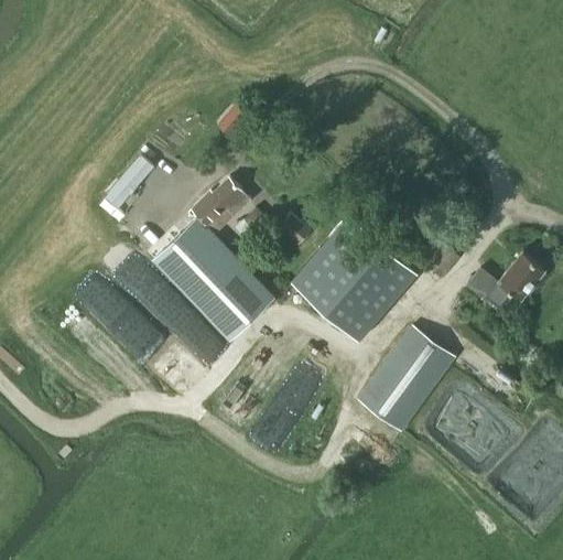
[(229,135),(247,115),(236,106),(218,126),(229,135)]
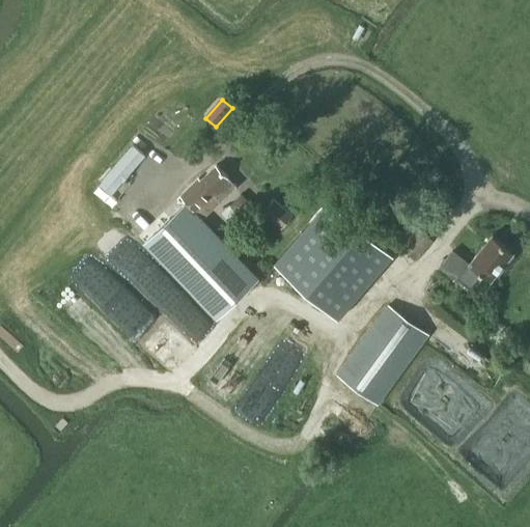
[(202,222),(219,204),(220,205),(235,189),(216,168),(200,184),(198,182),(179,199),(180,200),(202,222)]
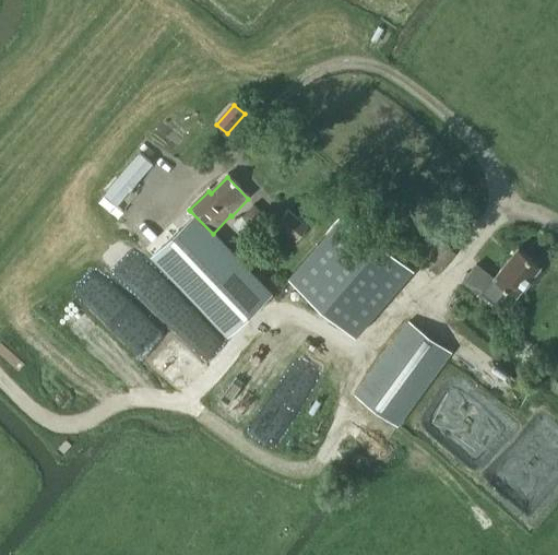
[(275,227),(296,245),(308,229),(287,213),(275,227)]
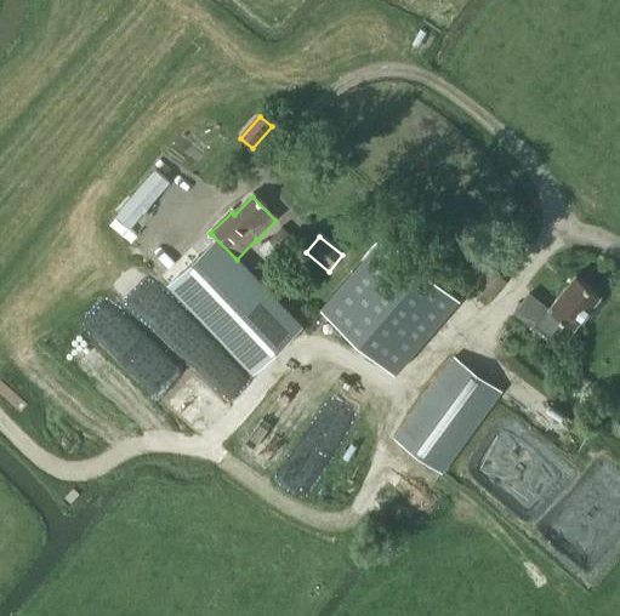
[(394,376),(460,302),(386,237),(320,311),(394,376)]
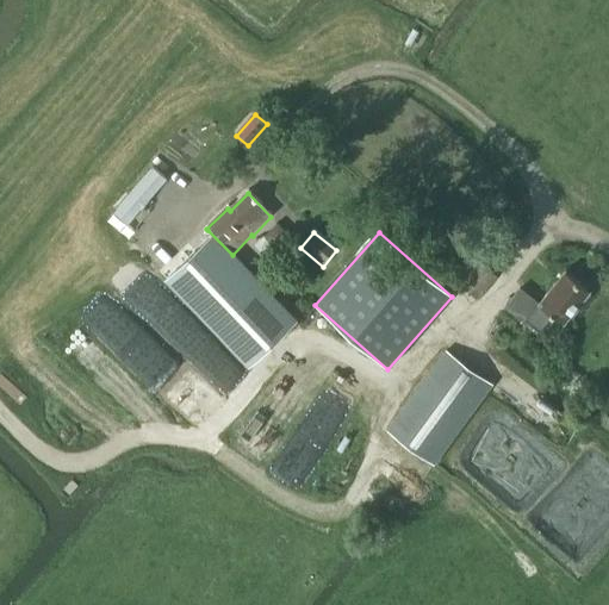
[(294,320),(211,236),(165,282),(247,369),(294,320)]
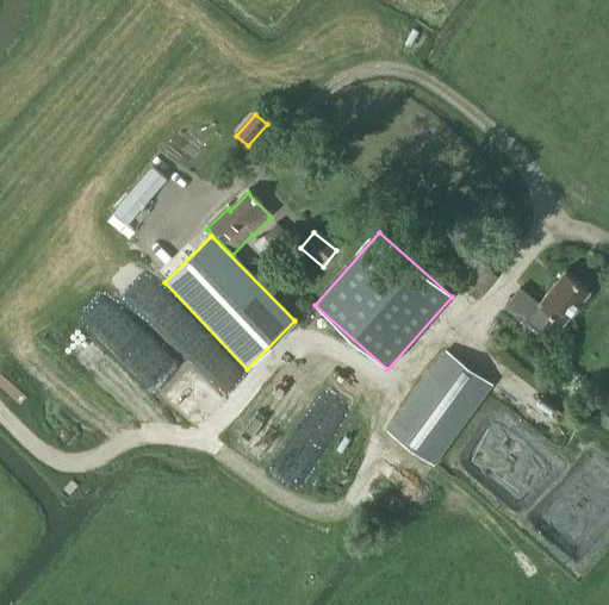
[(460,287),(474,303),(495,281),(480,266),(460,287)]
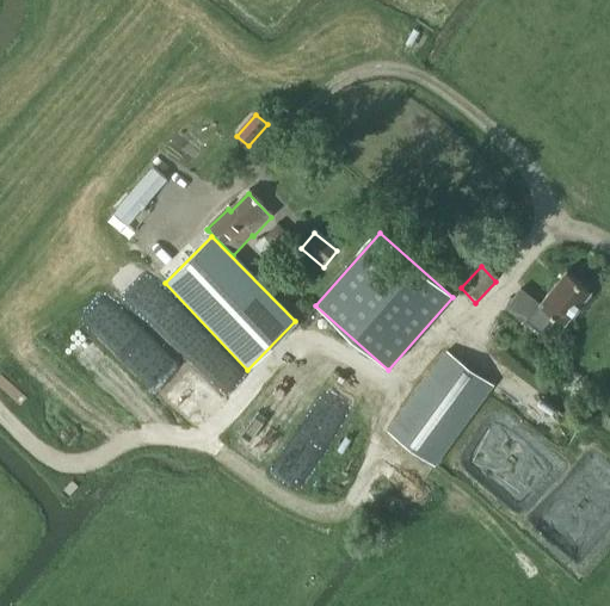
[(540,305),(521,291),(505,310),(538,335),(553,317),(564,326),(590,294),(566,273),(540,305)]
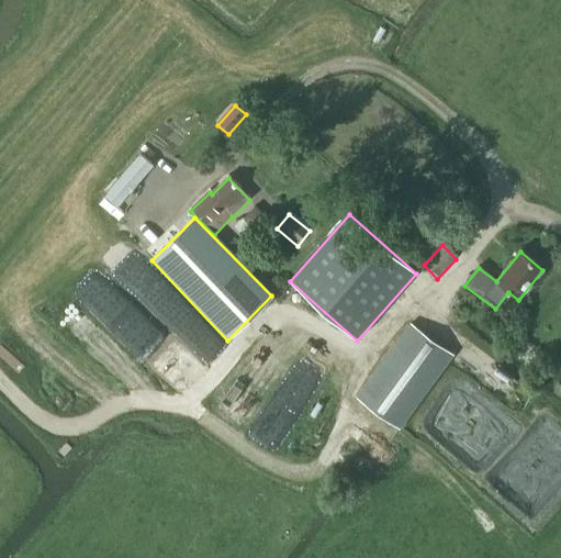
[(356,399),(399,431),(453,357),(411,325),(356,399)]
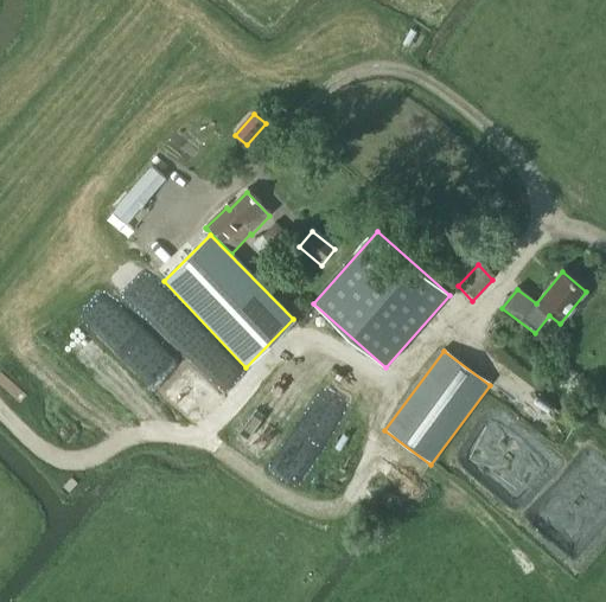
[(241,450),(305,492),(351,423),(314,398),(274,458),(248,440),(241,450)]
